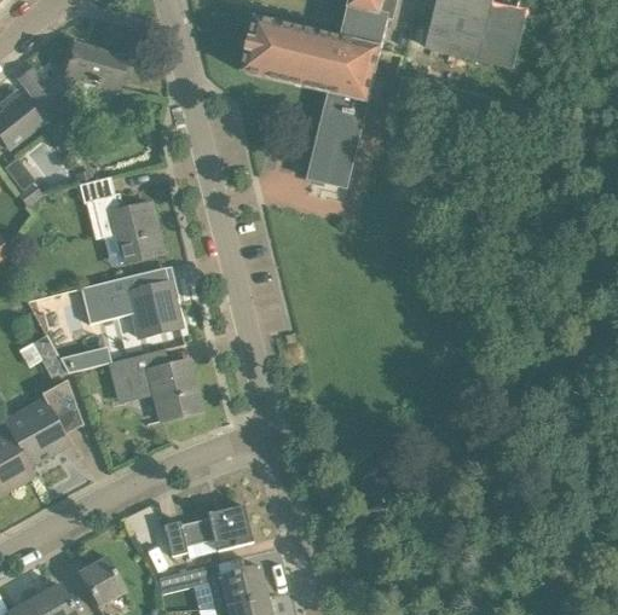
[(246,73),(331,92),(311,179),(348,187),(390,17),(394,17),(398,0),(352,0),(351,9),(352,9),(345,39),(259,19),(254,39),(253,40),(249,52),(250,52),(246,73)]
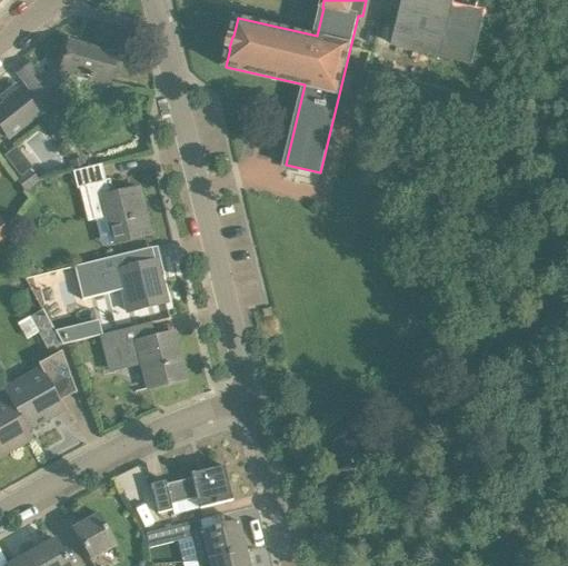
[(407,0),(397,45),(439,55),(447,20),(451,20),(456,1),(451,0),(407,0)]
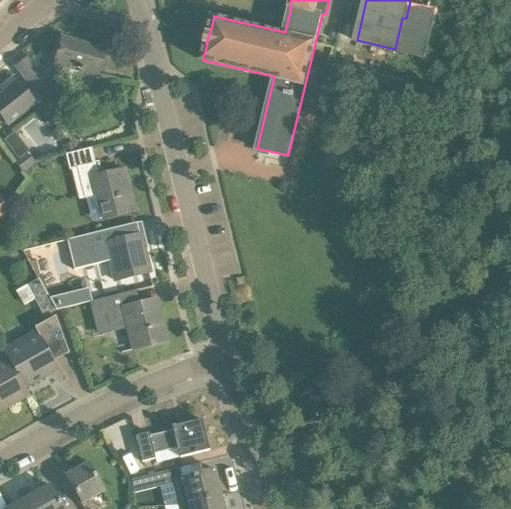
[(64,66),(97,75),(104,49),(62,37),(56,55),(40,68),(28,54),(14,64),(29,84),(34,89),(64,66)]
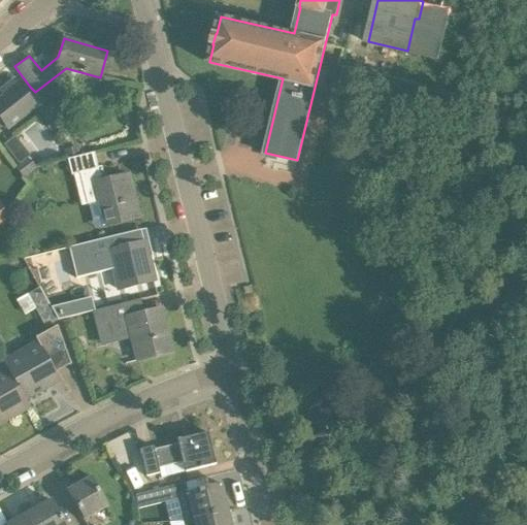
[(8,90),(2,94),(0,96),(0,120),(5,127),(33,104),(28,98),(35,92),(30,87),(24,92),(13,78),(4,86),(8,90)]
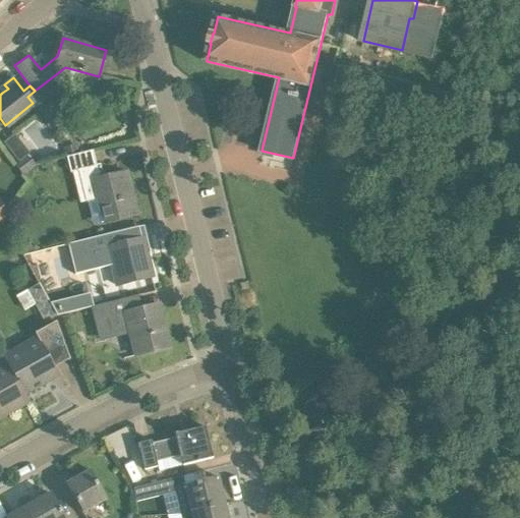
[(65,146),(67,155),(80,152),(78,141),(65,146)]
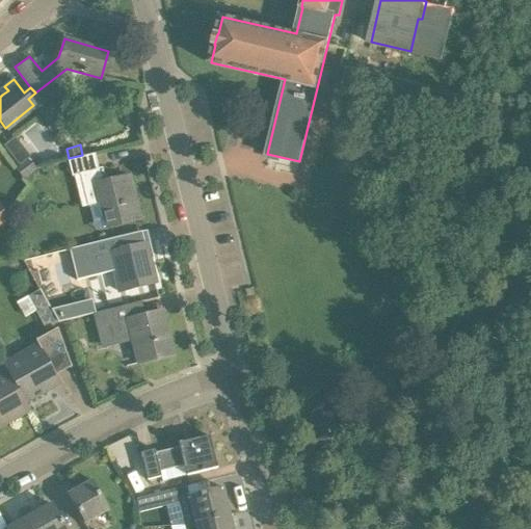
[(104,226),(140,217),(129,174),(106,180),(102,165),(98,166),(95,152),(82,155),(69,158),(72,174),(81,172),(89,204),(99,202),(104,226)]
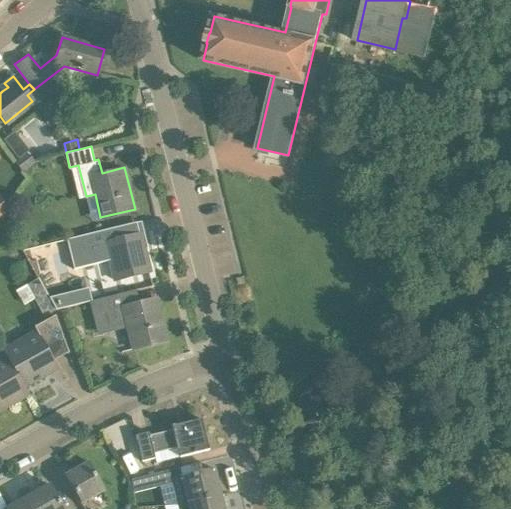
[(23,171),(36,161),(28,150),(15,159),(23,171)]
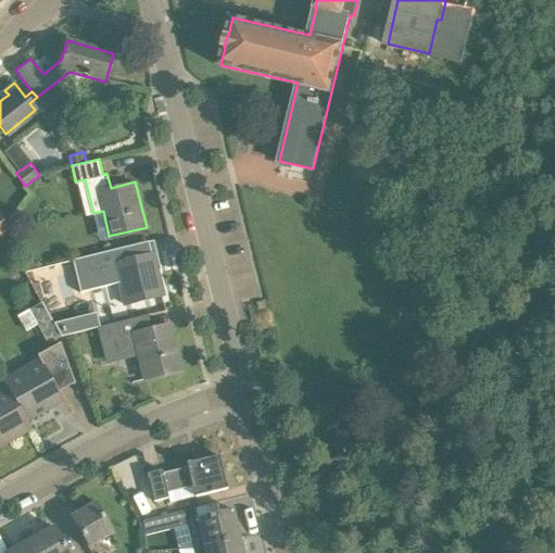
[(0,231),(9,225),(0,213),(0,231)]
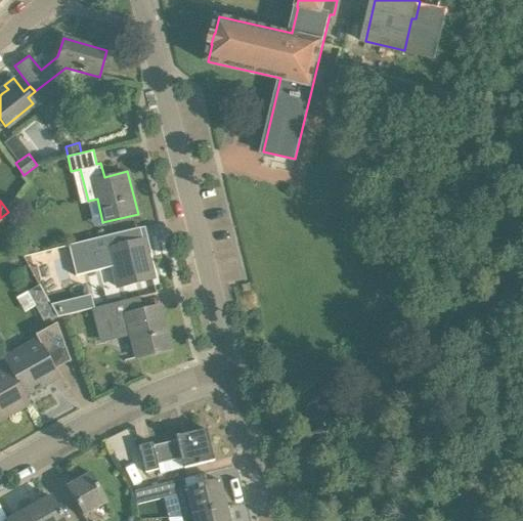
[(153,276),(142,237),(115,244),(112,232),(67,244),(75,275),(112,265),(116,286),(153,276)]
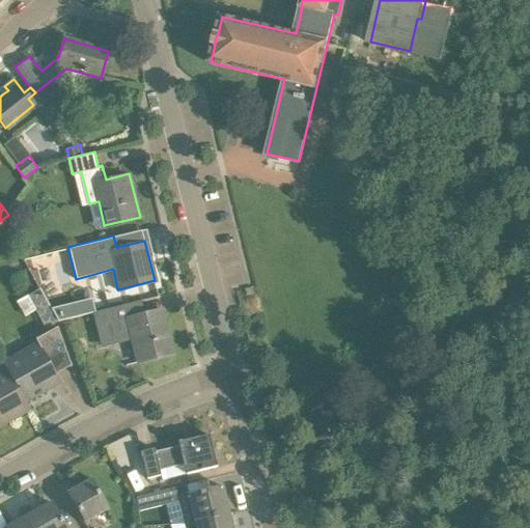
[(52,307),(40,286),(26,294),(46,326),(57,320),(52,307)]
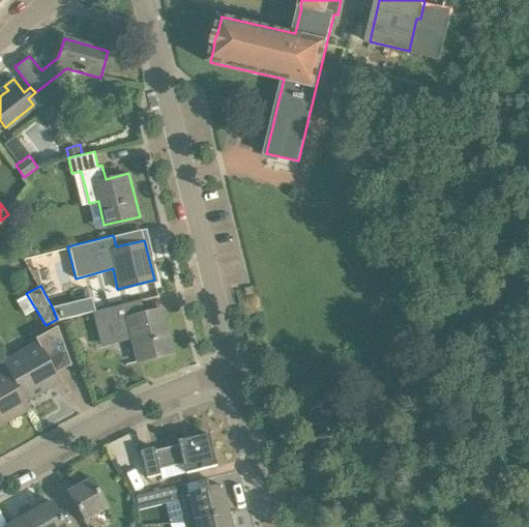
[(93,310),(95,310),(92,296),(52,306),(57,319),(93,310)]
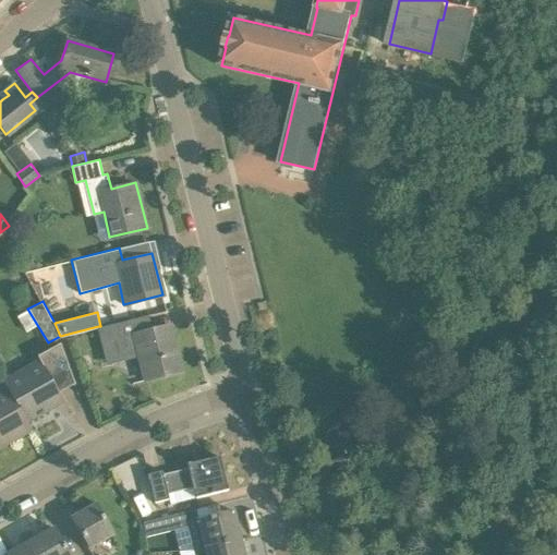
[(143,379),(182,370),(170,324),(153,328),(148,314),(100,326),(98,326),(106,363),(137,356),(143,379)]
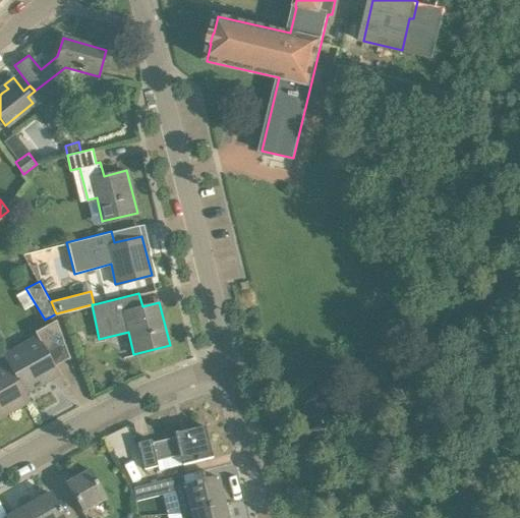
[(8,361),(25,393),(60,375),(55,364),(70,357),(56,320),(35,331),(37,335),(2,354),(6,362),(8,361)]
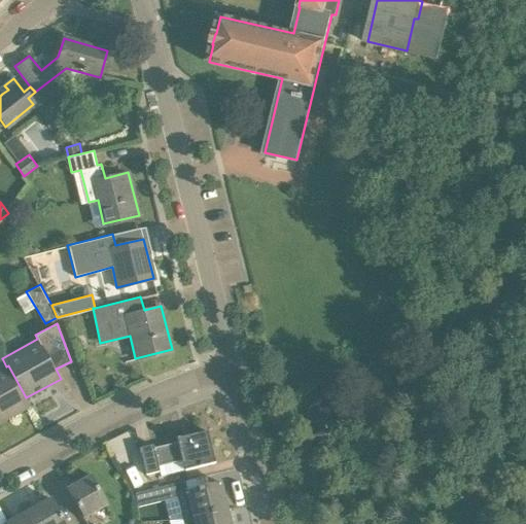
[(0,418),(29,403),(26,397),(8,365),(6,367),(0,370),(0,418)]
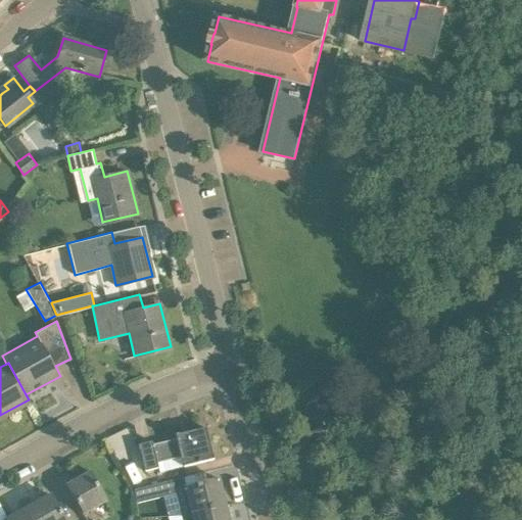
[(176,438),(152,443),(151,439),(139,443),(145,469),(157,466),(158,471),(183,466),(214,458),(205,426),(178,433),(177,432),(174,433),(176,438)]
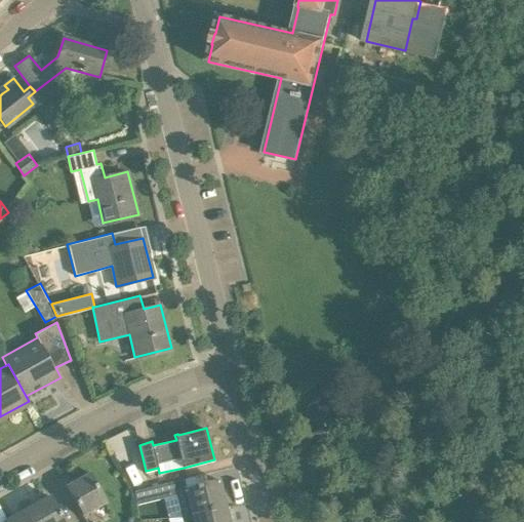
[(67,485),(84,515),(107,503),(89,473),(67,485)]
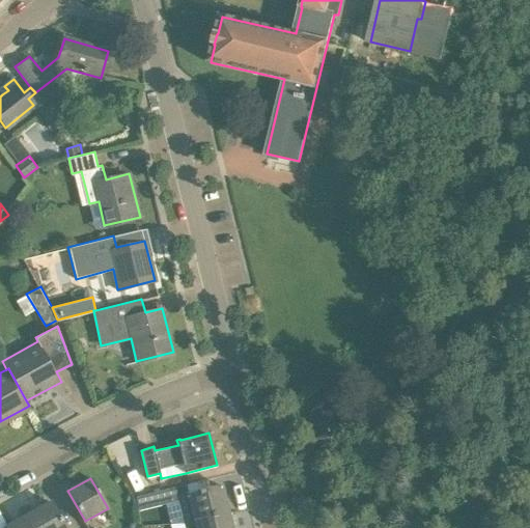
[(227,509),(222,485),(189,494),(186,484),(135,497),(138,511),(178,501),(184,521),(227,509)]
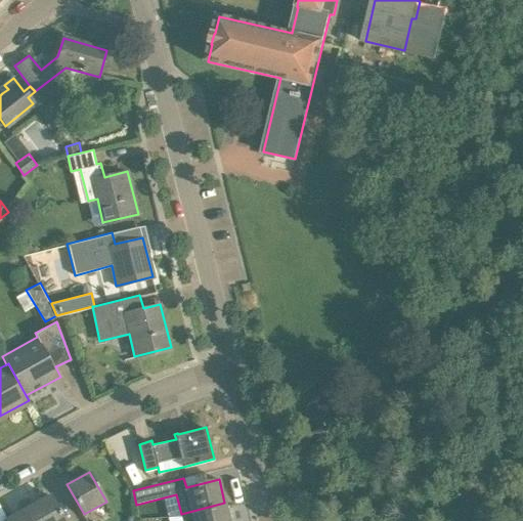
[(36,520),(64,520),(49,493),(28,506),(36,520)]
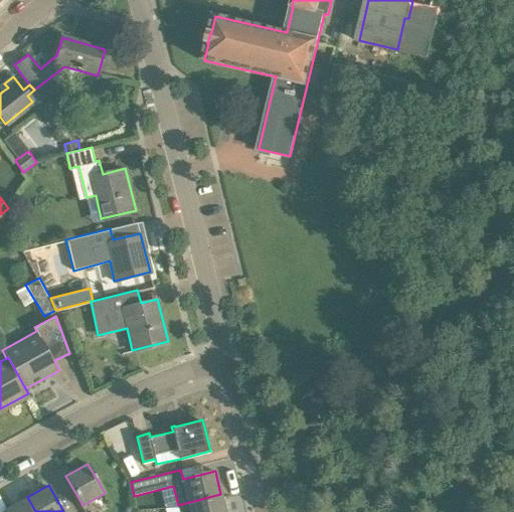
[(224,511),(220,494),(178,505),(179,511),(224,511)]
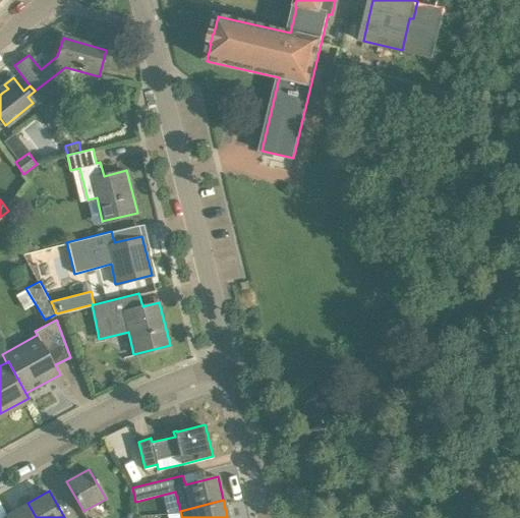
[(36,517),(27,503),(5,516),(6,517),(36,517)]
